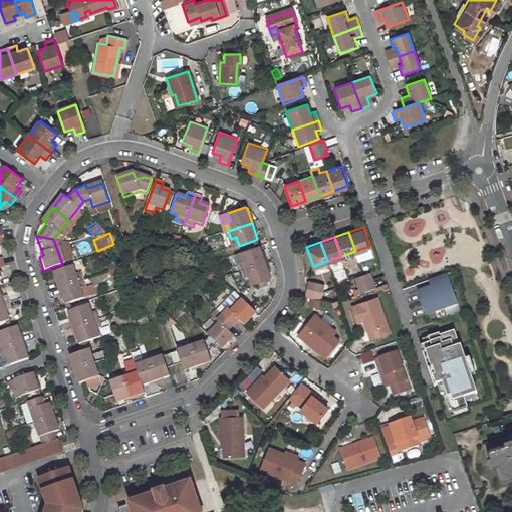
[(241,253),(244,261),(239,263),(241,270),(265,262),(260,246),(256,248),(241,253)]
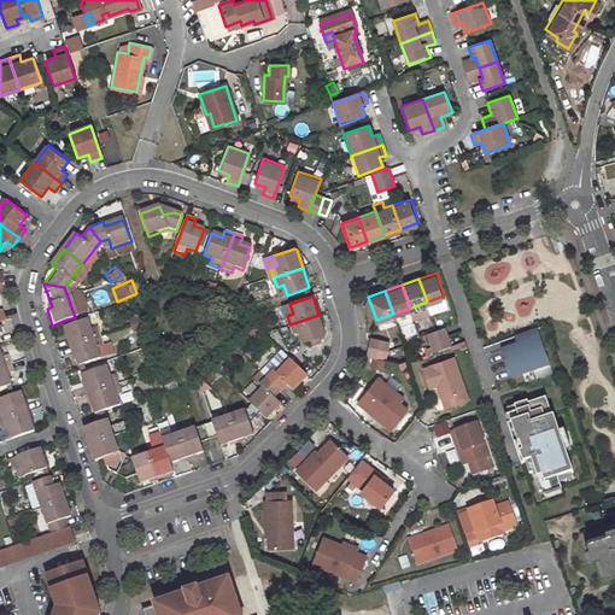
[(413,316),(429,310),(427,302),(410,308),(413,316)]
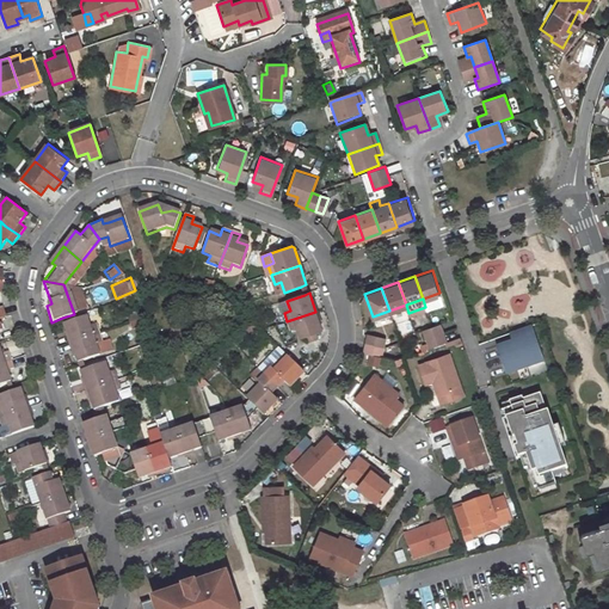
[(287,301),(278,303),(282,313),(284,313),(290,311),(287,301)]
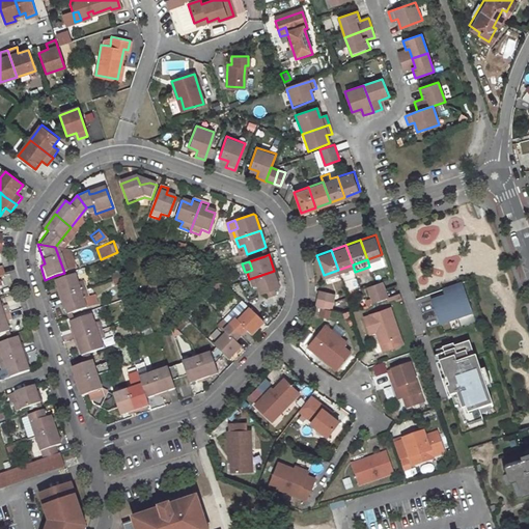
[(260,295),(280,288),(274,271),(249,279),(252,287),(257,286),(260,295)]
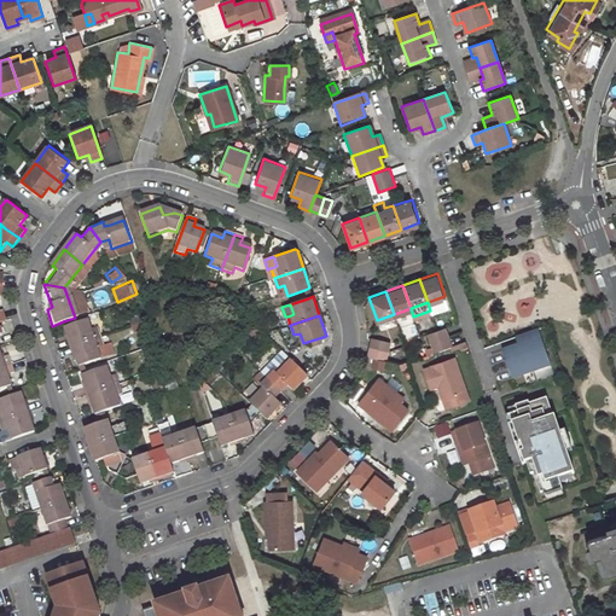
[(126,325),(135,332),(141,324),(132,317),(126,325)]
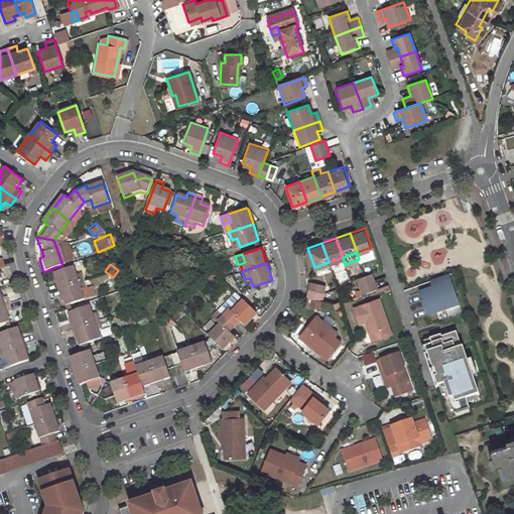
[(60,289),(85,281),(83,273),(78,274),(76,266),(63,270),(54,273),(60,289)]
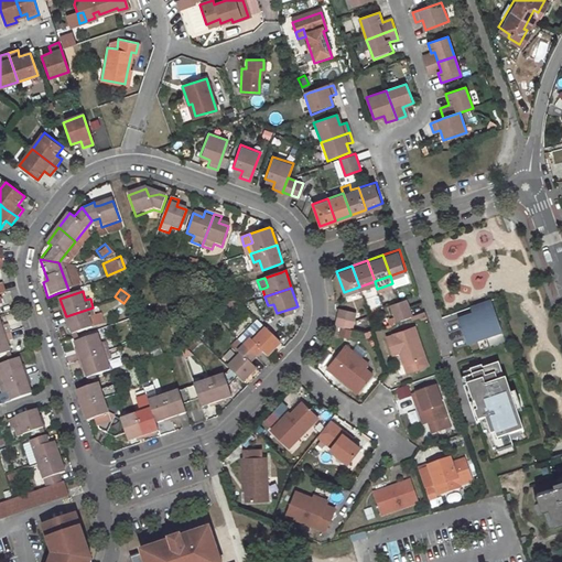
[(393,312),(407,307),(404,299),(390,304),(393,312)]
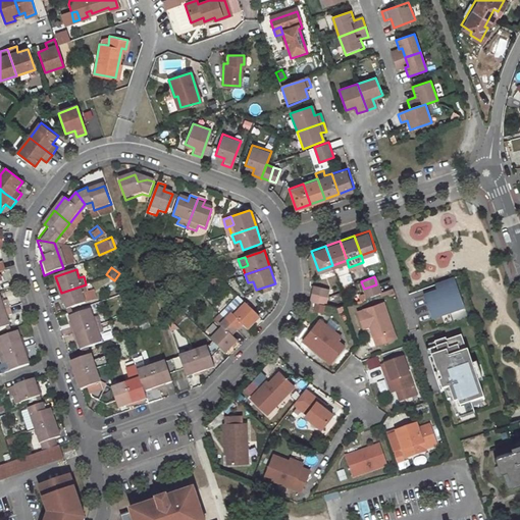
[(453,277),(437,282),(439,290),(422,296),(429,318),(463,308),(453,277)]
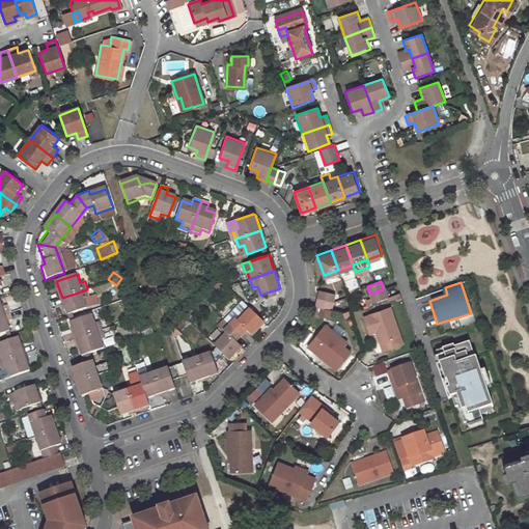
[(88,307),(86,299),(90,298),(87,289),(62,298),(67,314),(88,307)]
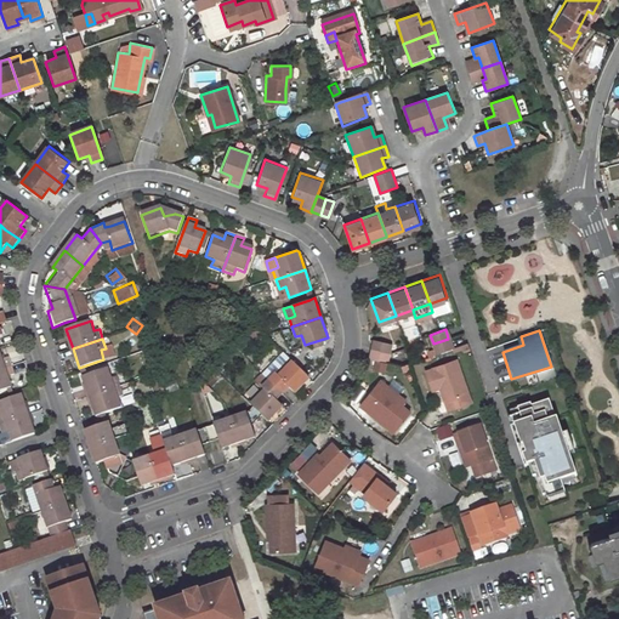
[(390,344),(372,339),(372,346),(372,348),(388,352),(390,344)]
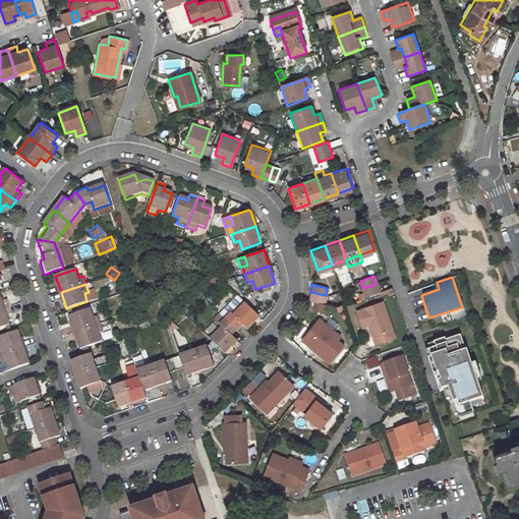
[(376,284),(363,288),(364,292),(366,296),(379,291),(376,284)]
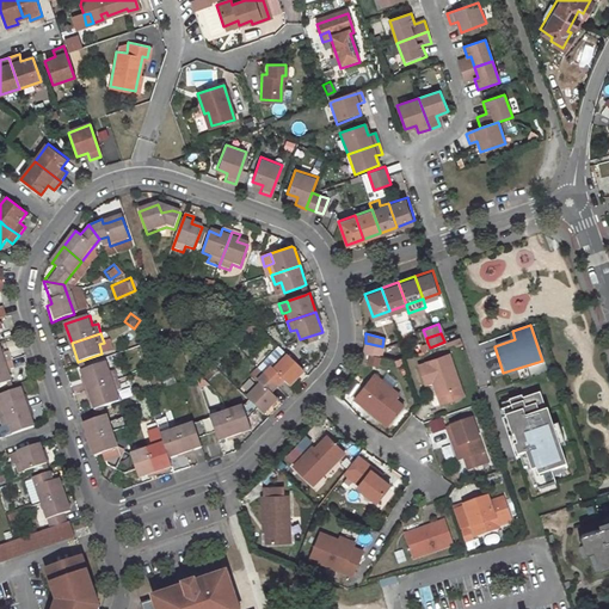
[(364,352),(381,357),(382,352),(382,346),(365,343),(364,352)]
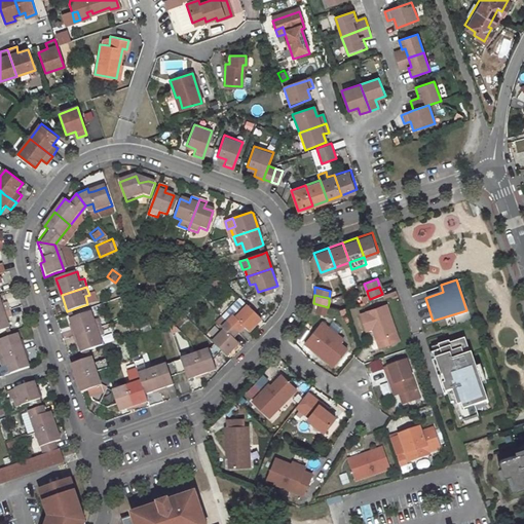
[(220,317),(225,323),(231,316),(233,320),(246,307),(238,299),(220,317)]
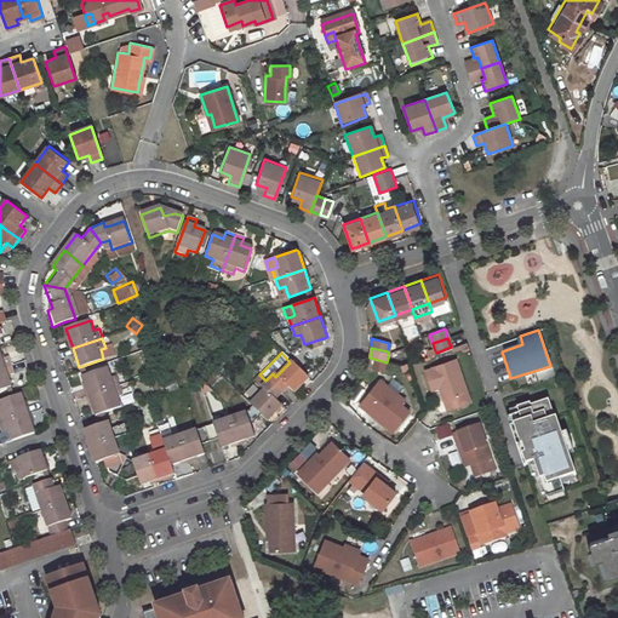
[(431,366),(424,368),(430,388),(439,384),(446,407),(469,400),(455,356),(431,365),(431,366)]
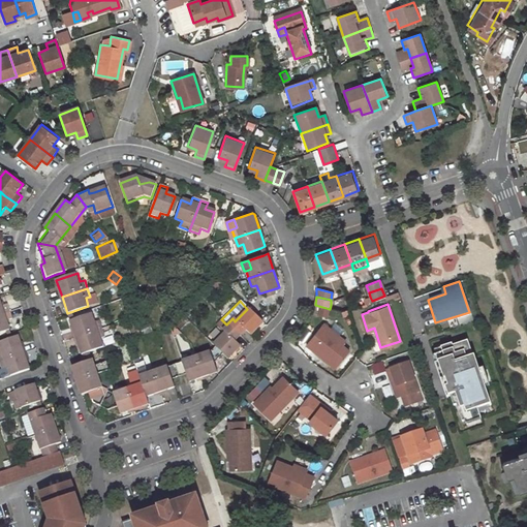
[(7,309),(0,311),(0,328),(6,326),(4,317),(9,315),(7,309)]
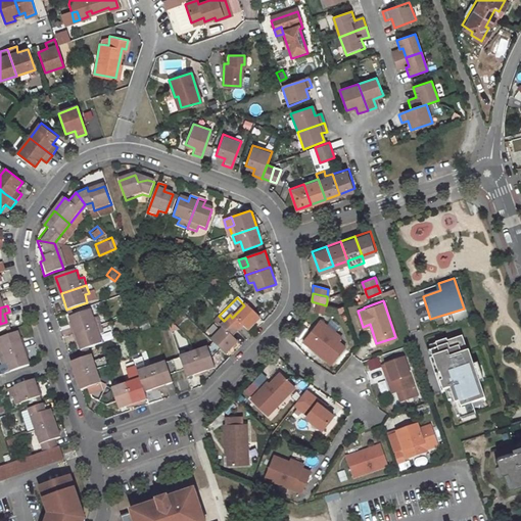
[(224,321),(235,332),(241,326),(246,332),(258,320),(244,305),(232,318),(230,315),(224,321)]
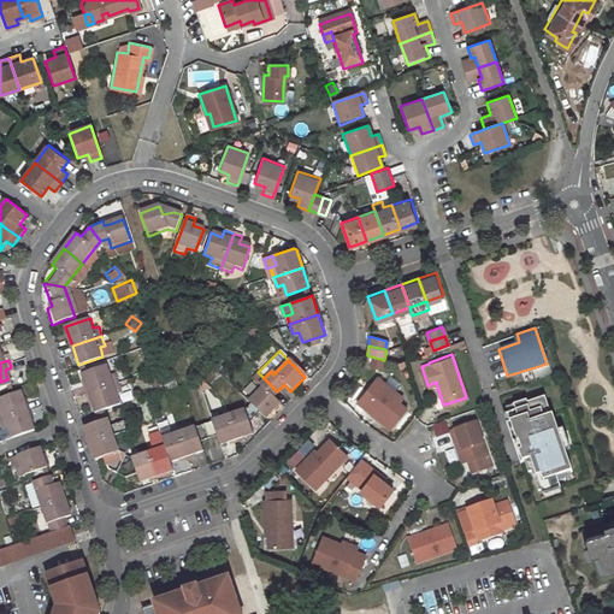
[(88,394),(117,383),(114,373),(110,376),(106,366),(81,373),(88,394)]
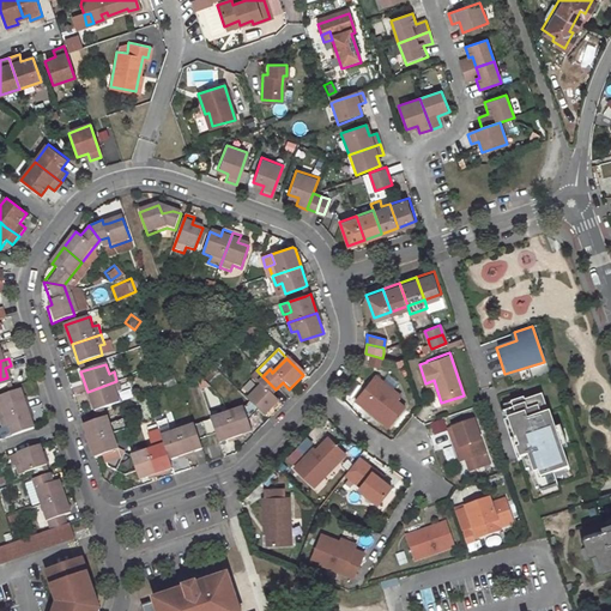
[(259,386),(244,399),(248,403),(259,413),(261,416),(277,401),(270,394),(276,389),(262,376),(256,370),(256,369),(249,376),(259,386)]
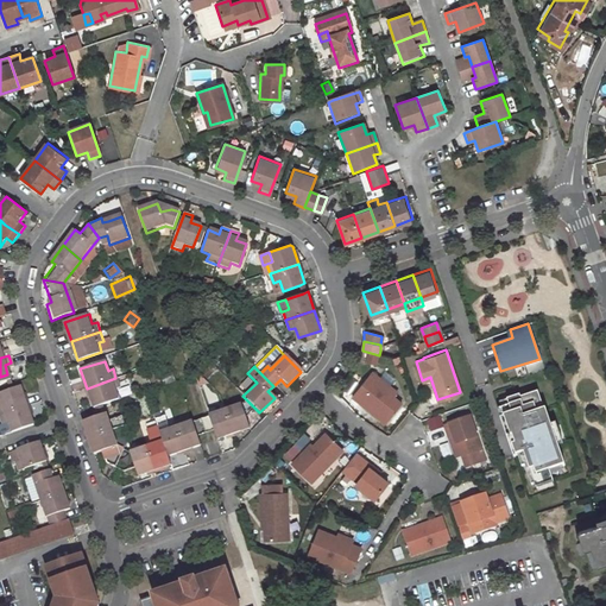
[(175,371),(158,377),(159,379),(162,389),(178,383),(175,371)]
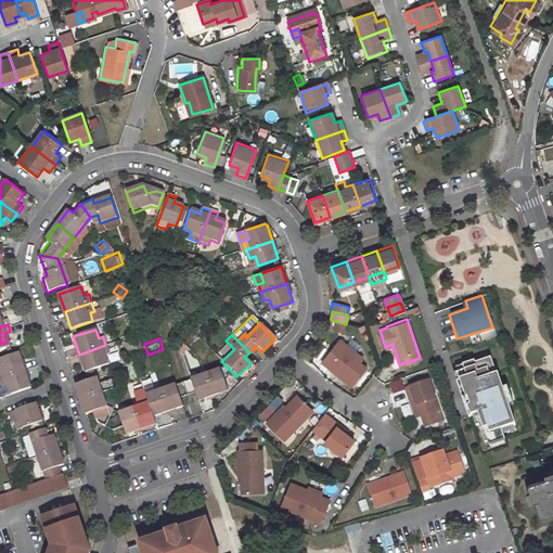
[(342,341),(323,363),(352,388),(368,369),(360,363),(363,359),(342,341)]
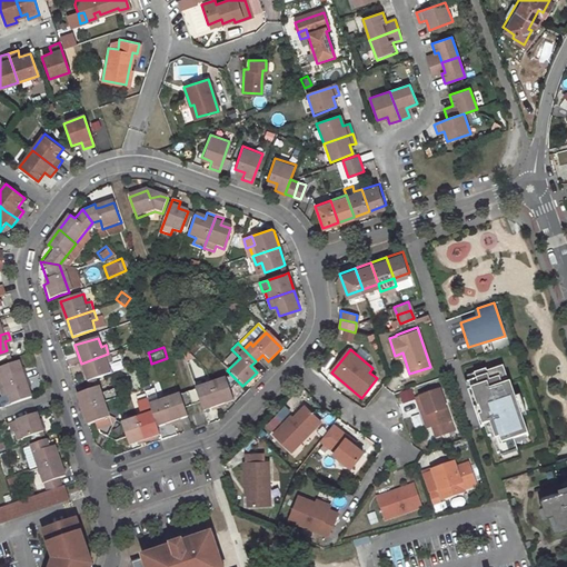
[(108,354),(81,364),(87,381),(110,374),(107,364),(111,362),(108,354)]
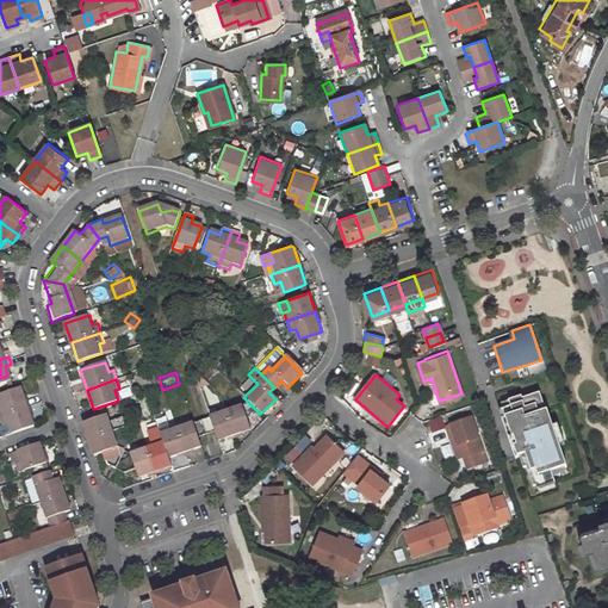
[(0,411),(24,403),(18,384),(0,389),(0,411)]
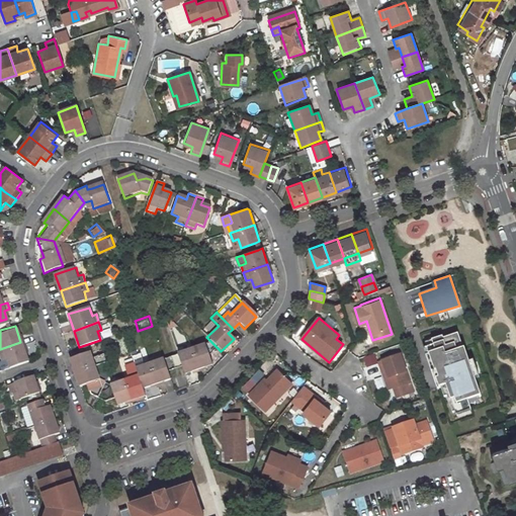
[(446,396),(452,412),(455,411),(469,406),(468,403),(467,400),(479,396),(481,395),(464,347),(462,347),(457,333),(442,338),(442,335),(430,340),(431,345),(425,347),(433,371),(434,371),(437,377),(432,379),(435,389),(440,387),(444,397),(446,396)]
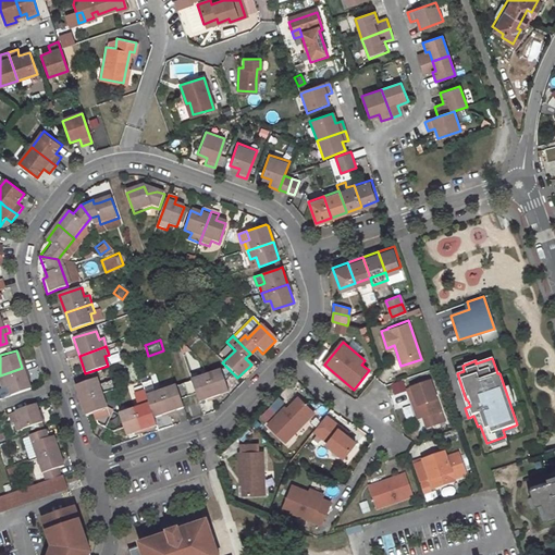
[(221,370),(206,375),(212,397),(229,391),(226,384),(235,375),(225,366),(221,370)]
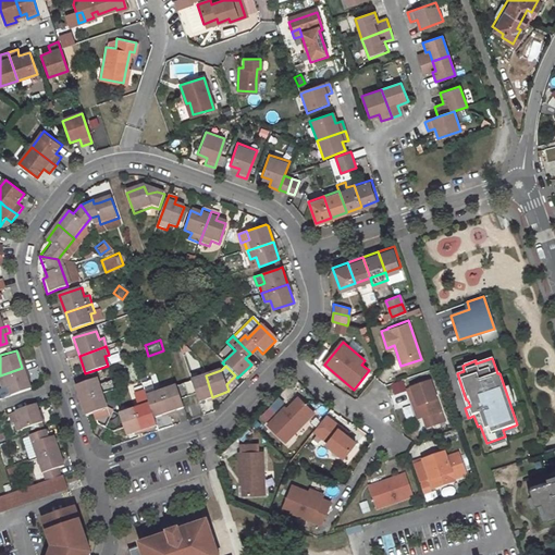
[(22,368),(0,375),(0,386),(5,384),(9,394),(28,387),(22,368)]
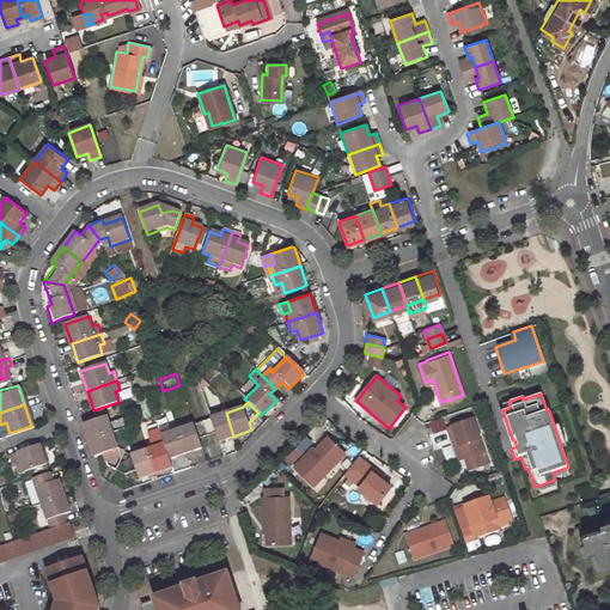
[(233,437),(226,413),(209,419),(213,429),(218,441),(233,437)]
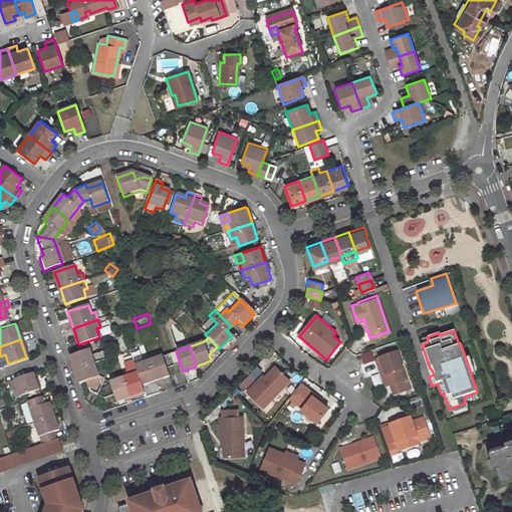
[(89,349),(69,356),(74,370),(94,364),(91,355),(89,349)]
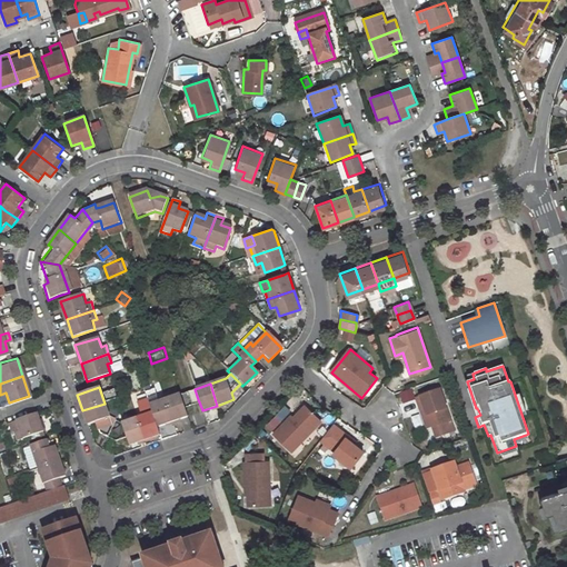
[(158,401),(153,388),(145,390),(147,399),(149,404),(158,401)]
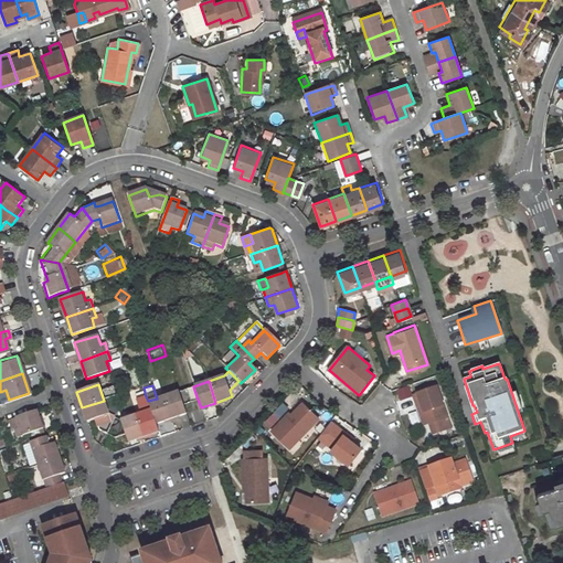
[(114,386),(101,391),(104,401),(115,396),(117,395),(114,386)]
